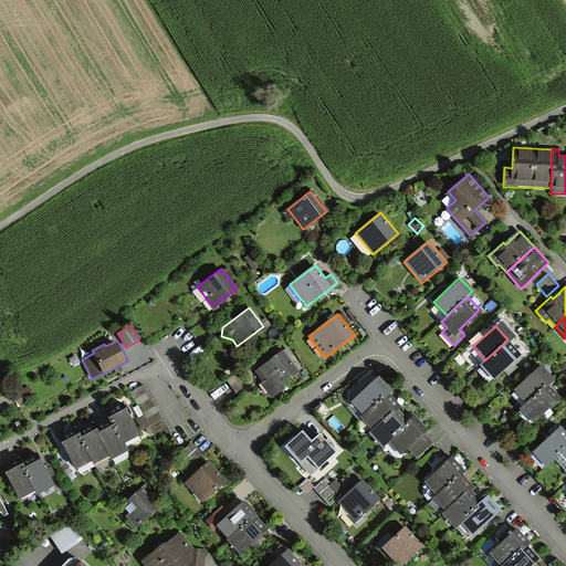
[(513,359),(501,346),(484,360),(479,365),(492,378),(513,359)]
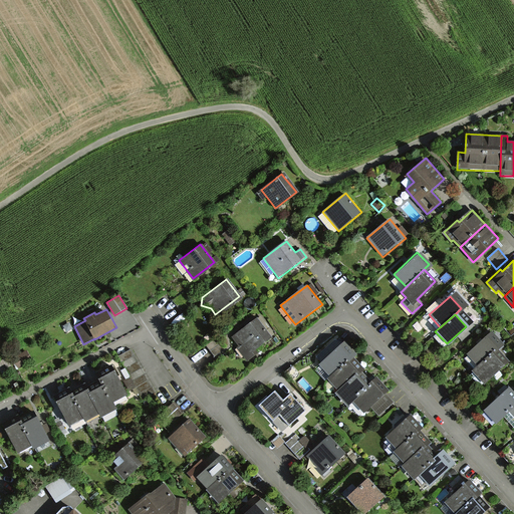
[(269,335),(256,319),(232,337),(245,354),(269,335)]
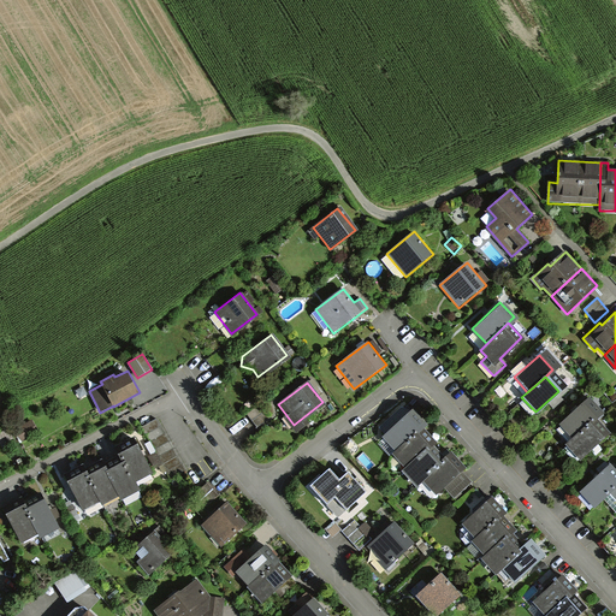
[(587,398),(560,424),(572,438),(594,418),(600,413),(587,398)]
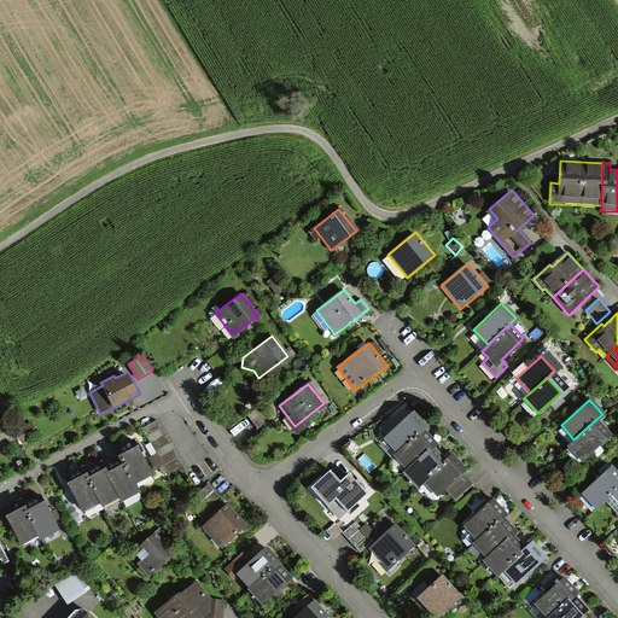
[(412,410),(383,437),(396,452),(425,425),(412,410)]
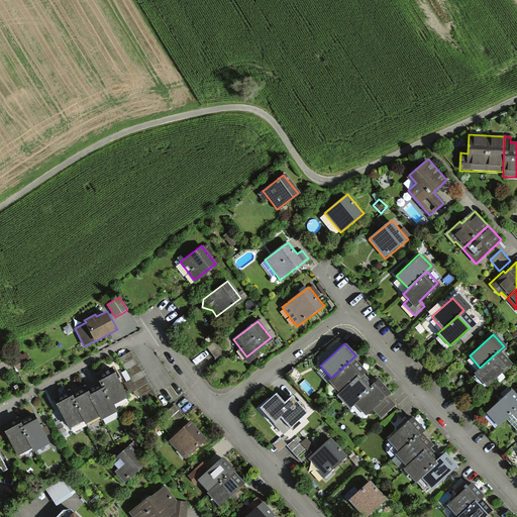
[(510,364),(499,350),(480,368),(475,372),(486,385),(510,364)]
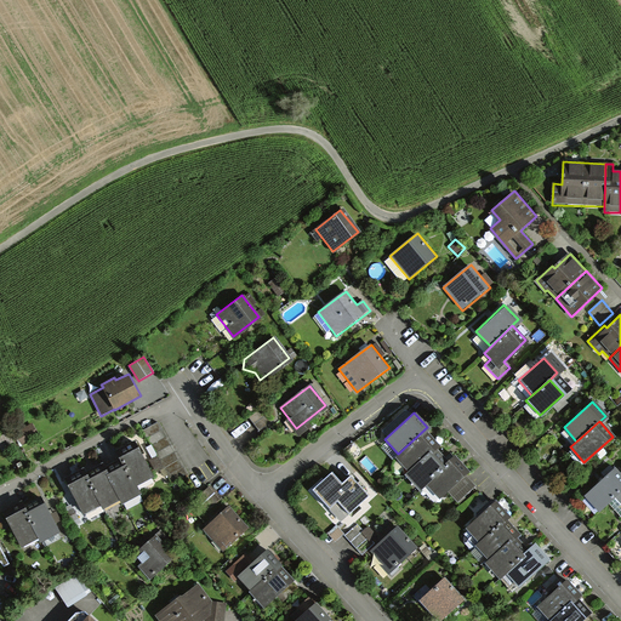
[(186,474),(158,422),(143,429),(172,482),(186,474)]
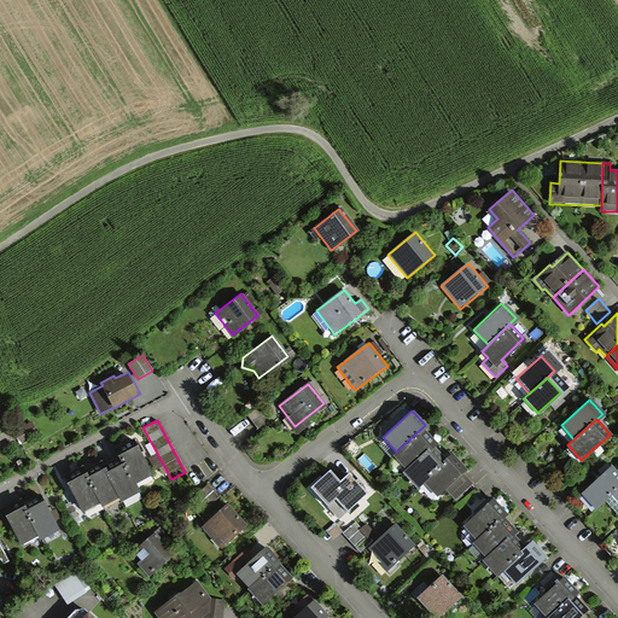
[(30,423),(15,432),(21,443),(38,433),(30,423)]
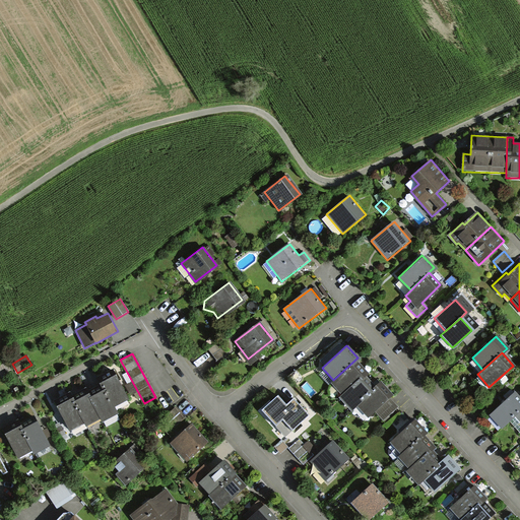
[(366,373),(354,361),(331,382),(342,394),(366,373)]
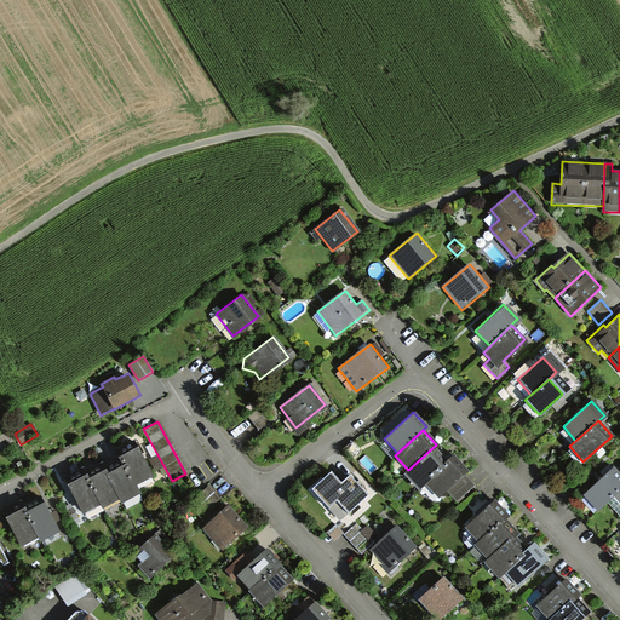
[(136,445),(119,454),(124,461),(136,484),(153,476),(136,445)]
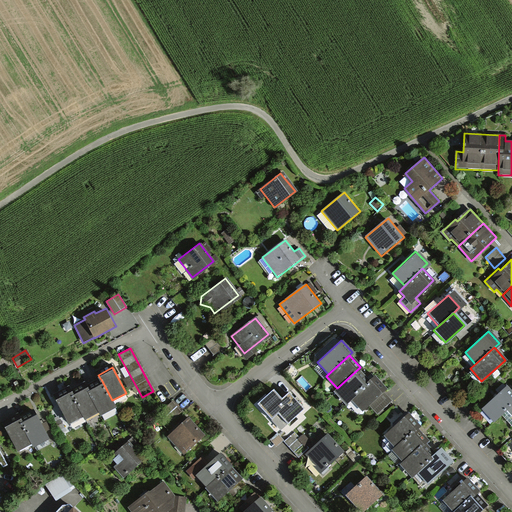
[(368,380),(358,369),(334,391),(345,402),(368,380)]
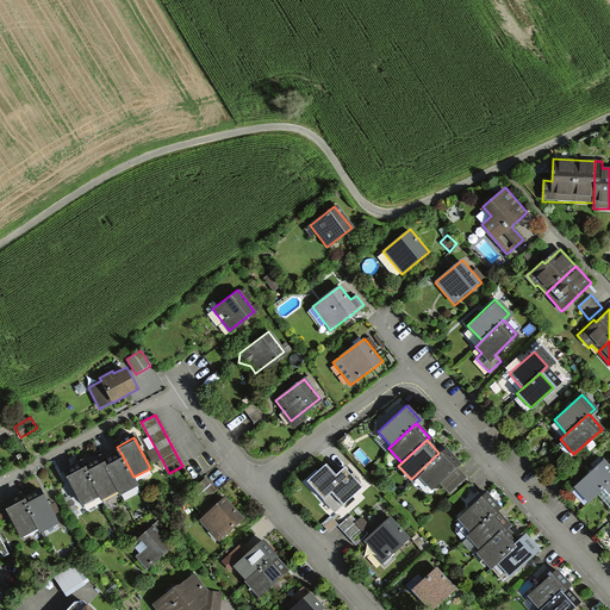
[(444,448),(417,473),(431,487),(439,480),(448,491),(464,477),(454,466),(459,462),(444,448)]
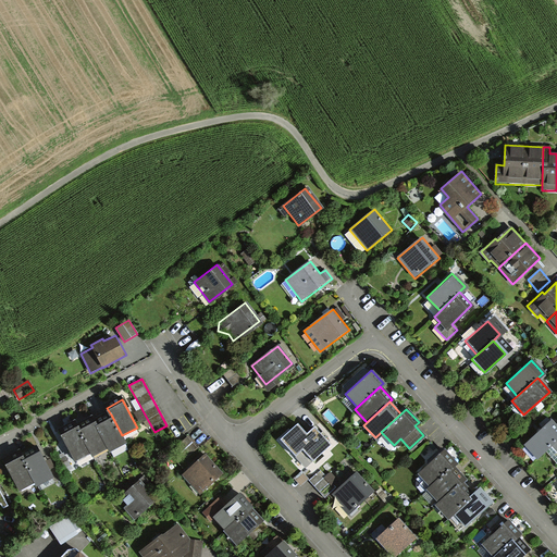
[(122,435),(111,415),(95,423),(108,448),(110,453),(126,443),(122,435)]
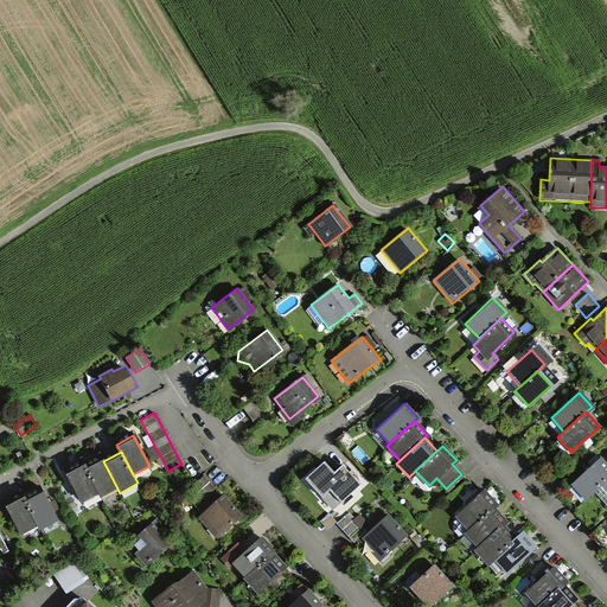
[(101,459),(84,467),(98,493),(101,497),(117,489),(103,461),(101,459)]
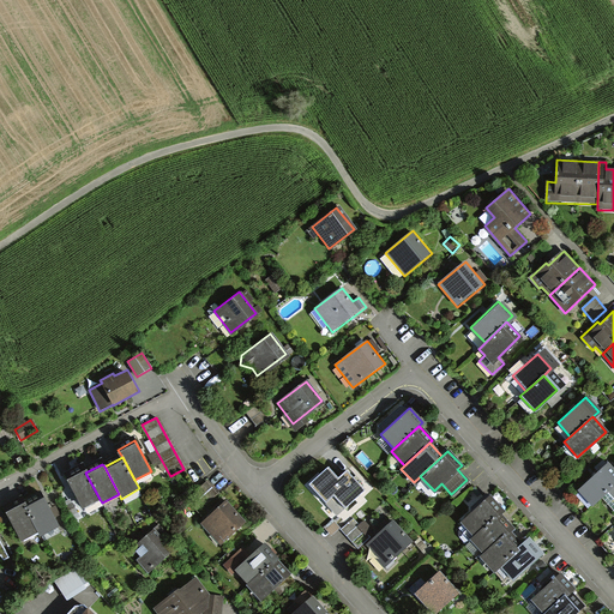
[(613,470),(608,465),(584,486),(599,503),(613,489),(613,470)]
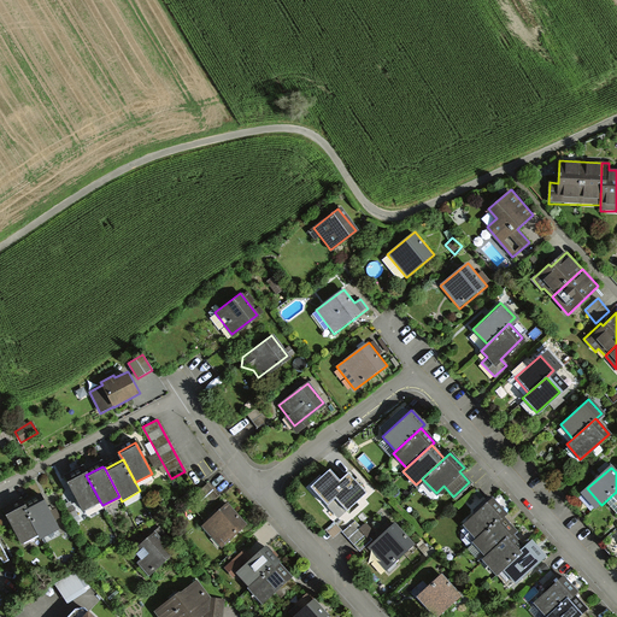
[(86,475),(83,469),(64,480),(82,511),(100,501),(86,475)]
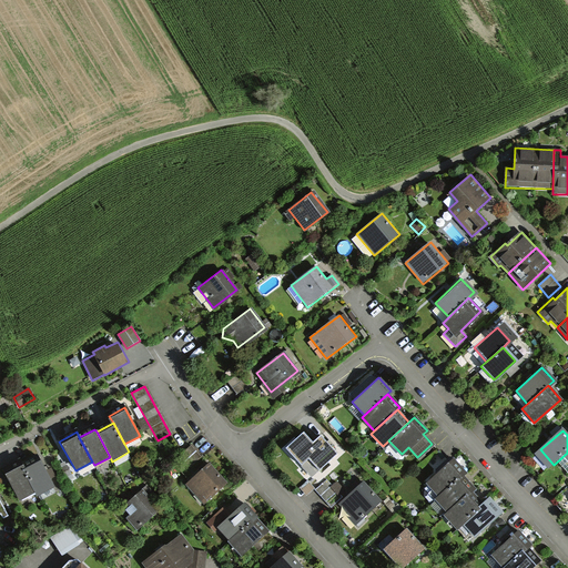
[(304,433),(286,448),(312,476),(336,454),(321,436),(313,443),(304,433)]
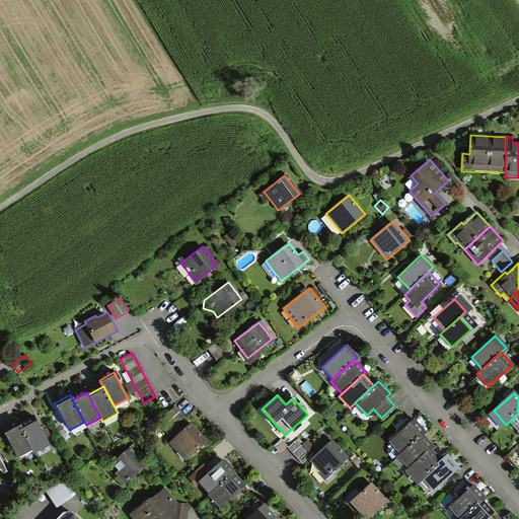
[(169,425),(180,416),(172,406),(161,416),(169,425)]
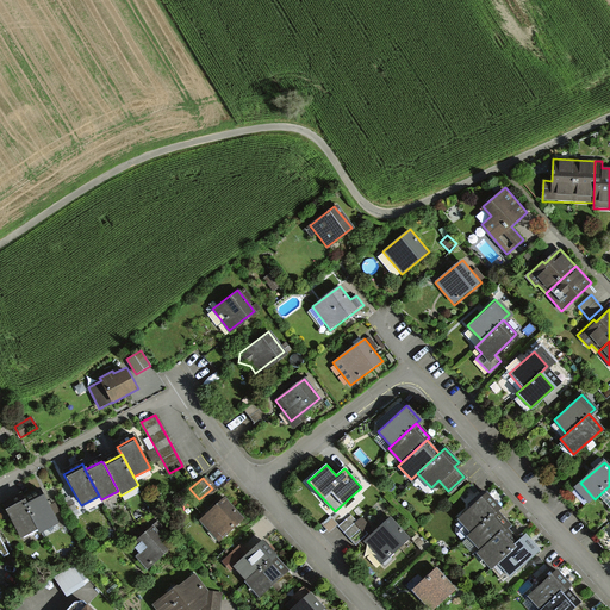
[(484,492),(456,517),(471,533),(493,510),(498,508),(484,492)]
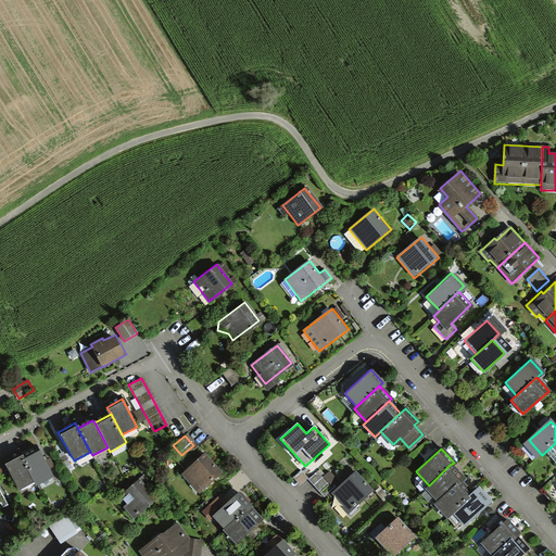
[(37,450),(22,457),(35,481),(37,485),(52,477),(37,450)]
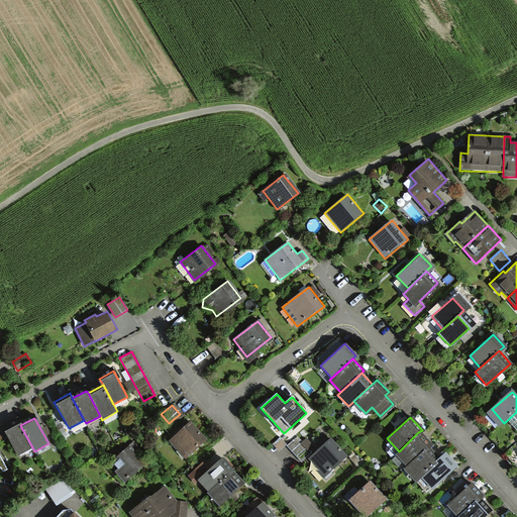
[(20,425),(18,420),(2,429),(17,455),(32,447),(20,425)]
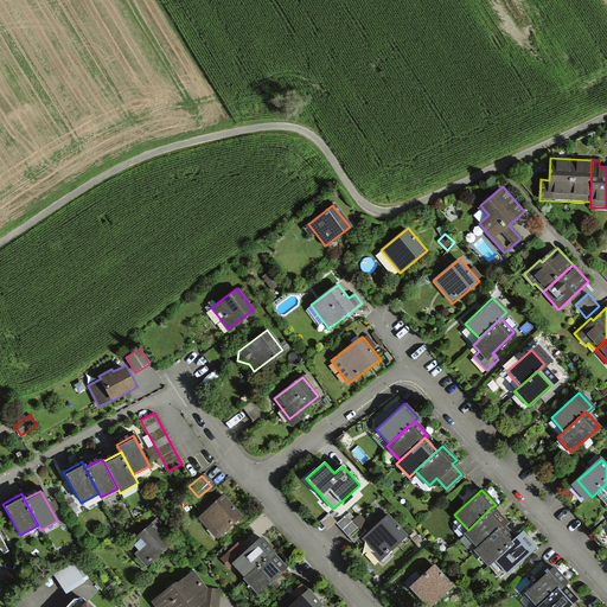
[(221,497),(197,518),(215,537),(238,516),(221,497)]
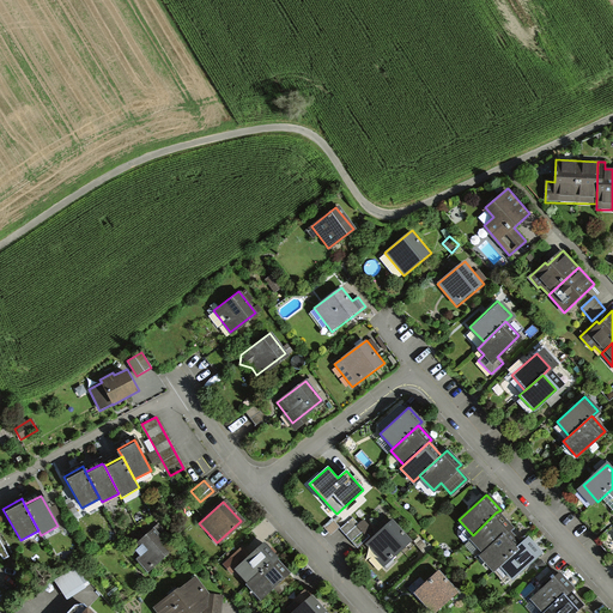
[(504,529),(509,526),(496,513),(473,535),(468,539),(480,552),(504,529)]
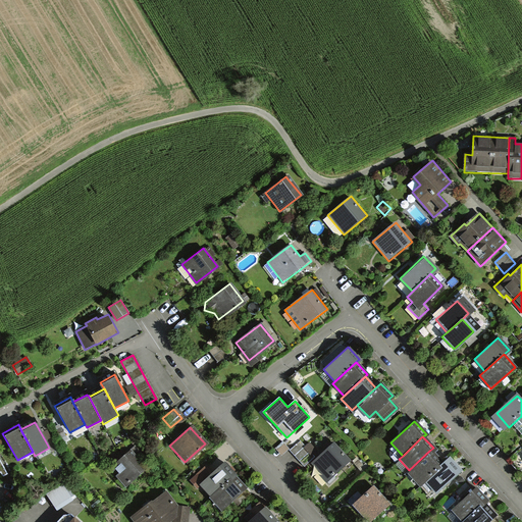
[(305,466),(314,457),(301,442),(291,451),(305,466)]
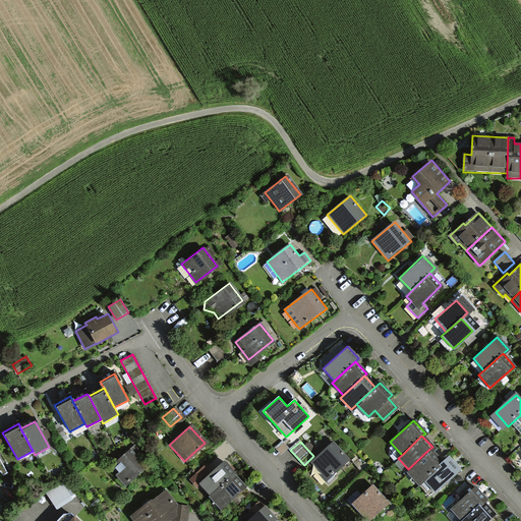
[(334,446),(314,463),(329,480),(349,462),(334,446)]
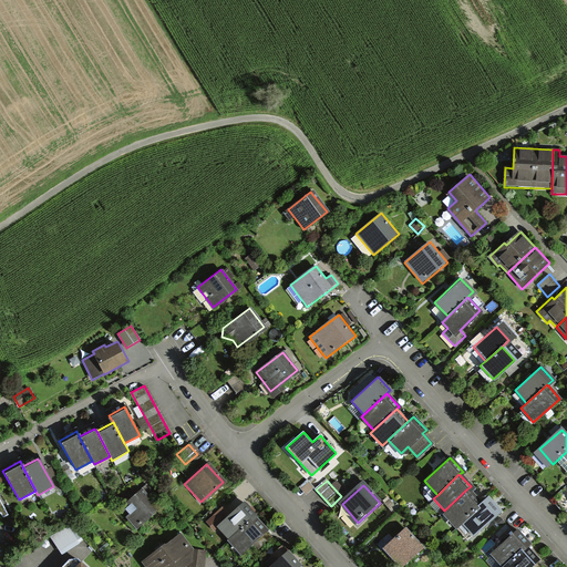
[(457,523),(480,503),(466,490),(444,511),(442,513),(455,526),(457,523)]
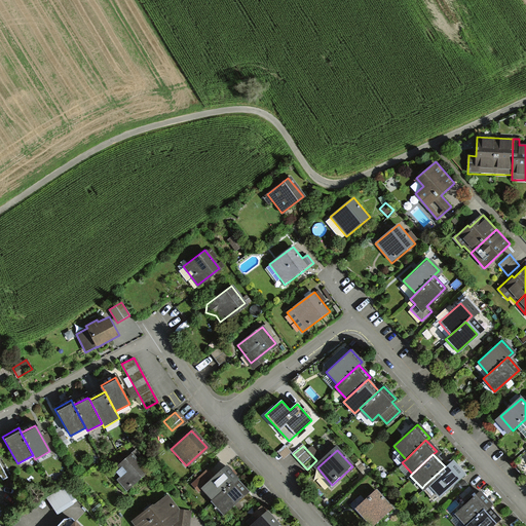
[(143,471),(128,455),(111,471),(125,487),(143,471)]
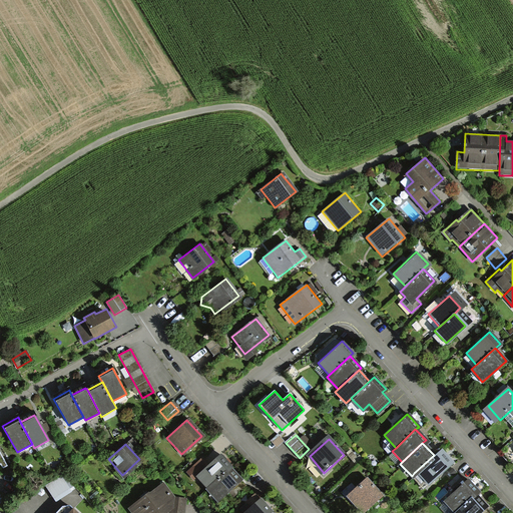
[(426,486),(452,463),(440,450),(434,455),(414,473),(426,486)]
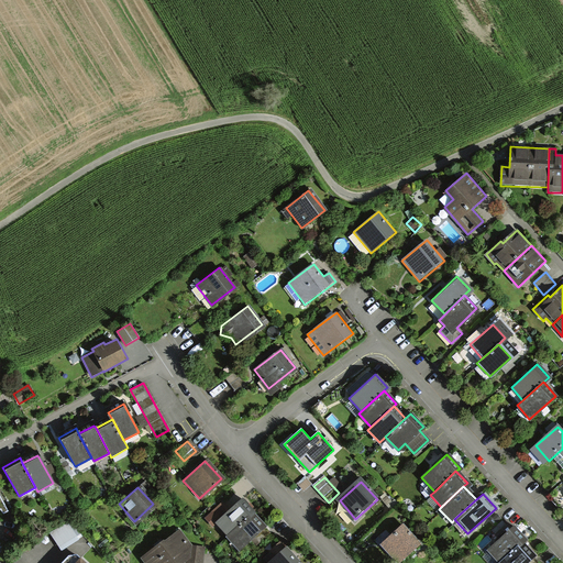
[(245,506),(240,499),(227,510),(220,504),(206,516),(233,549),(262,526),(255,518),(245,506)]
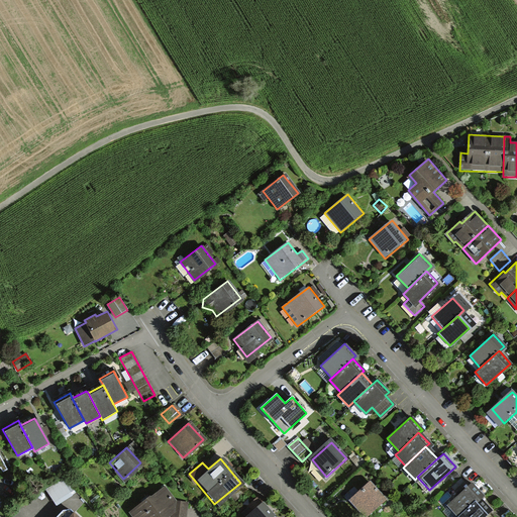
[(47,490),(57,506),(74,495),(65,479),(47,490)]
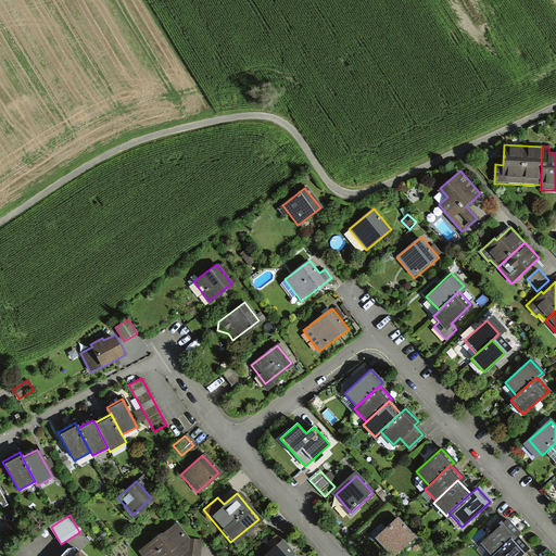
[(392,555),(412,536),(394,518),(375,536),(392,555)]
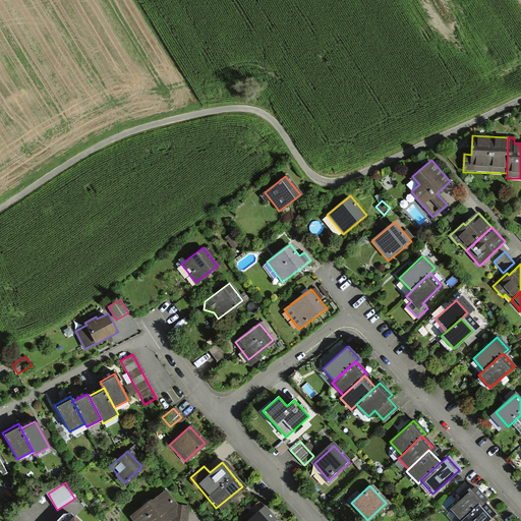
[(485,499),(474,486),(450,510),(460,520),(461,520),(482,502),(485,499)]
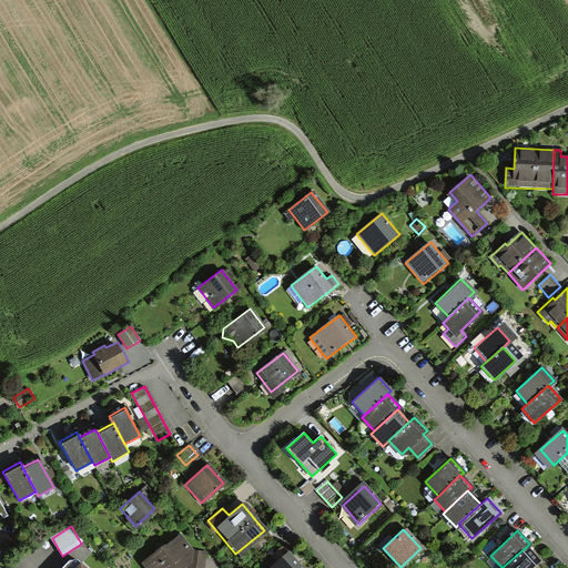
[(182,534),(143,563),(146,567),(205,567),(208,553),(193,550),(182,534)]
